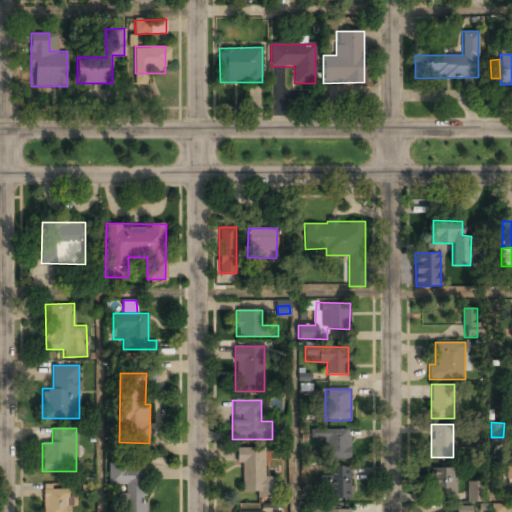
[(322,458),(350,458),(350,429),(322,429),(322,458)]
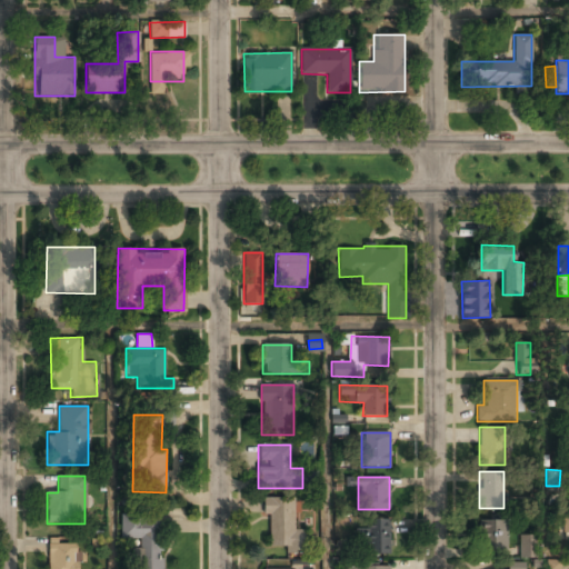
[(262,516),(269,516),(269,545),(283,545),(283,552),(302,552),(302,529),(295,528),(295,498),(262,498),(262,516)]
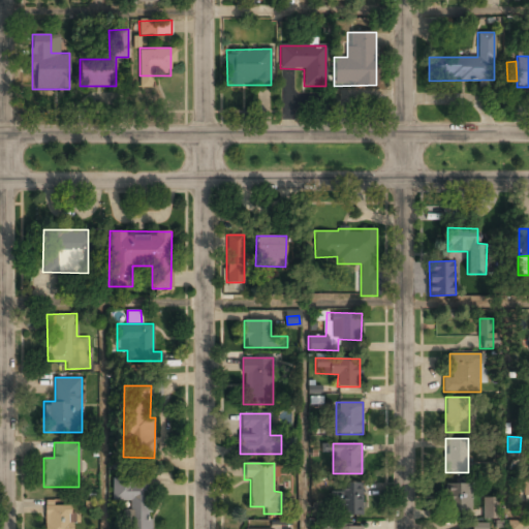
[(152,528),(152,480),(112,480),(112,502),(127,502),(127,528),(152,528)]
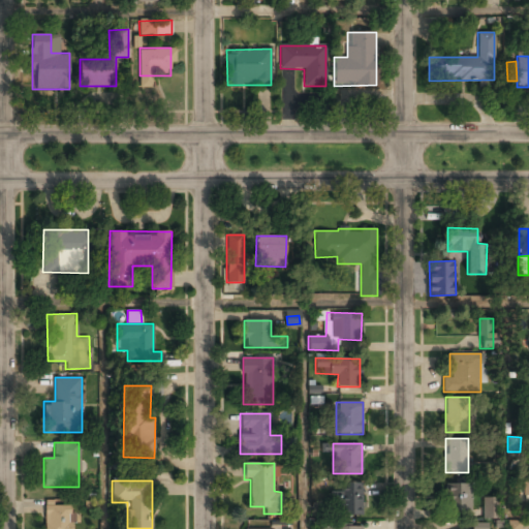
[(341,483),(341,492),(332,492),(332,506),(340,506),(340,515),(362,515),(362,483),(341,483)]
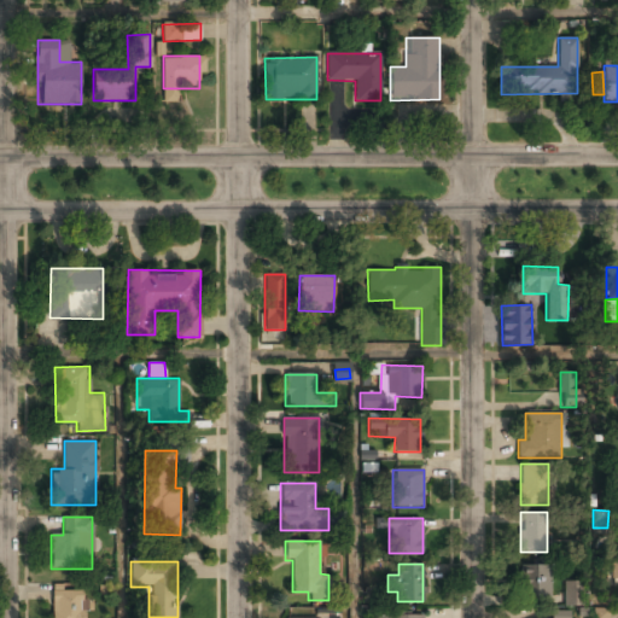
[(522,596),(551,596),(551,564),(522,564),(522,596)]
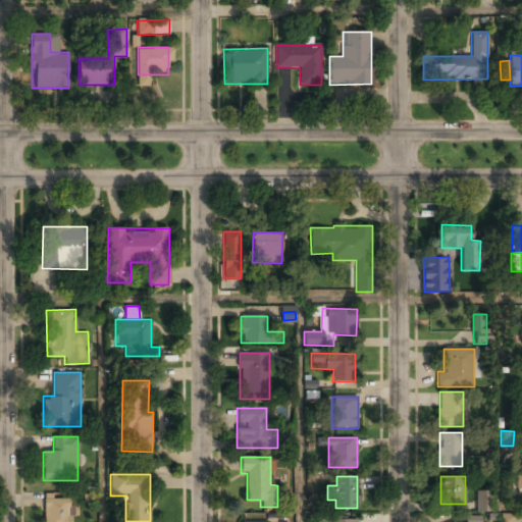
[(476,511),(492,511),(492,490),(476,490),(476,511)]
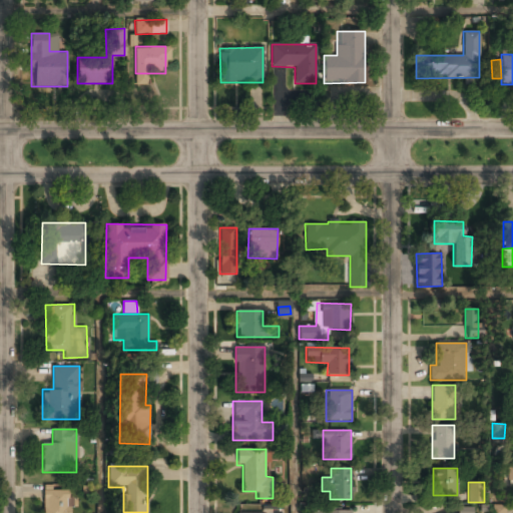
[(42,512),(70,512),(70,489),(42,489),(42,512)]
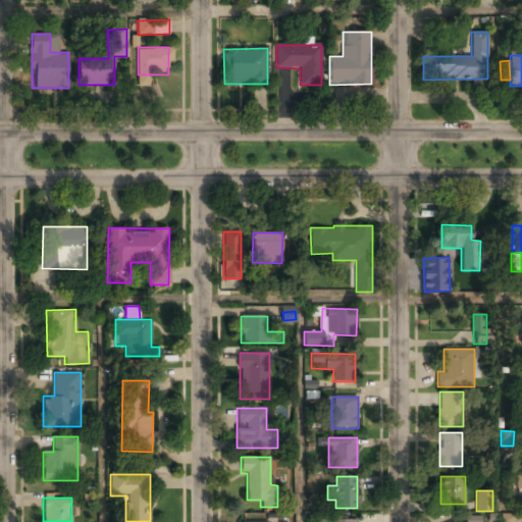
[(501,521),(514,521),(515,514),(502,513),(501,521)]
